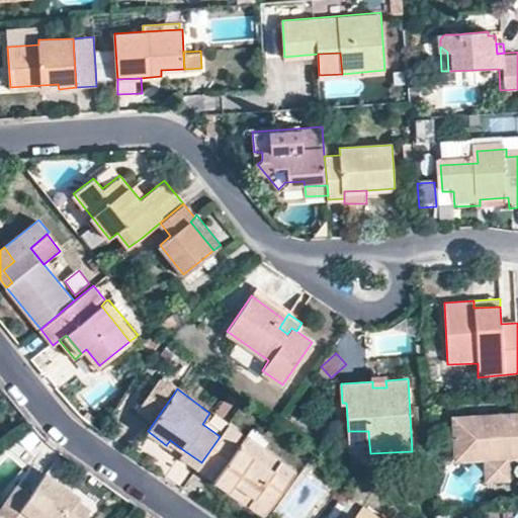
[(517,415),(453,419),(456,461),(486,460),(487,480),(509,479),(508,458),(517,456),(517,415)]
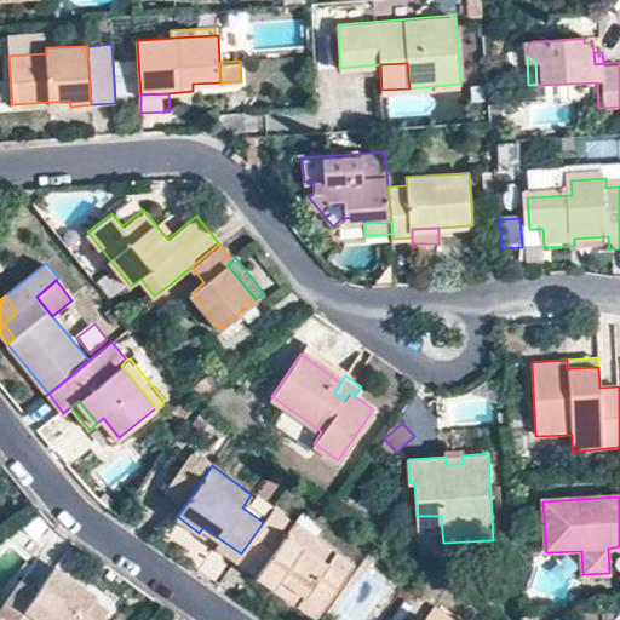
[(316,616),(355,563),(275,506),(263,522),(262,524),(241,554),(236,558),(276,587),(283,578),(306,593),(299,604),(316,616)]
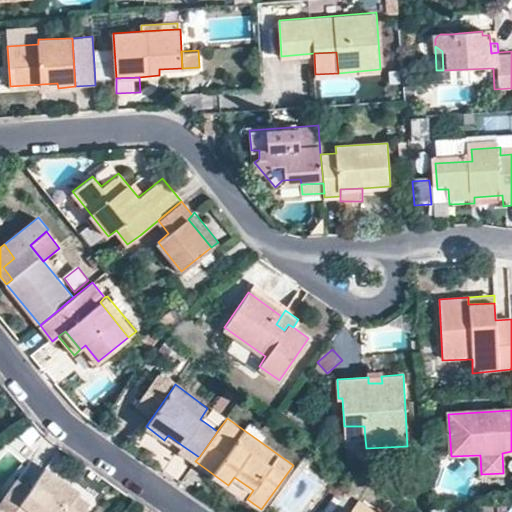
[(344,426),(345,439),(365,439),(364,426),(344,426)]
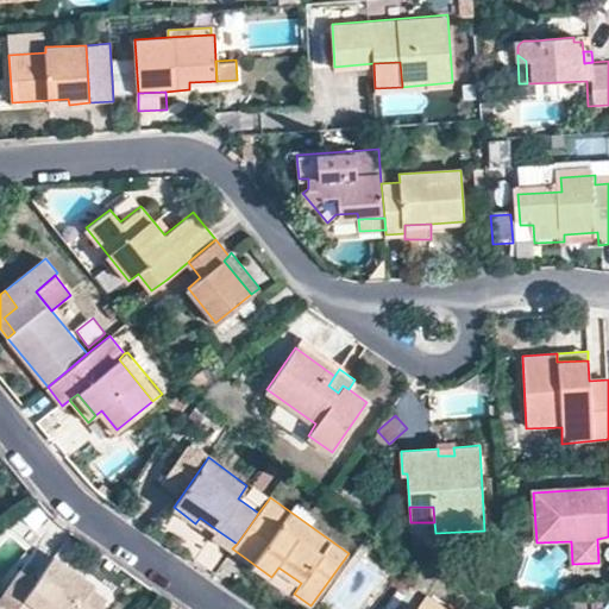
[(212,538),(218,531),(200,518),(195,523),(194,526),(212,538)]
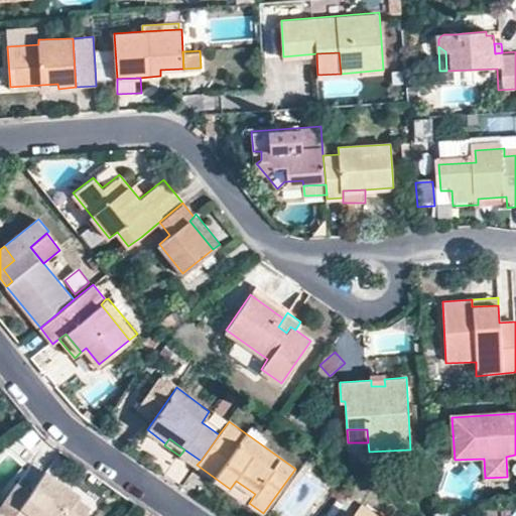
[(0,514),(2,515),(32,515),(33,515),(34,515),(84,515),(91,507),(78,499),(81,495),(46,471),(31,491),(18,481),(0,507),(0,514)]
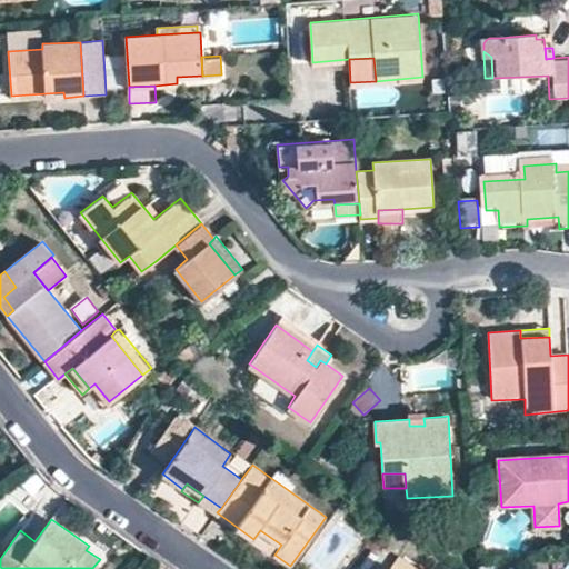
[(275,555),(281,545),(260,530),(253,539),(275,555)]
